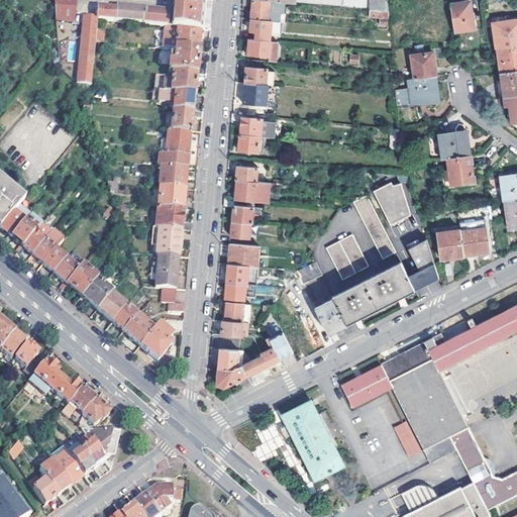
[(54,0),(56,21),(72,23),(75,0),(54,0)]
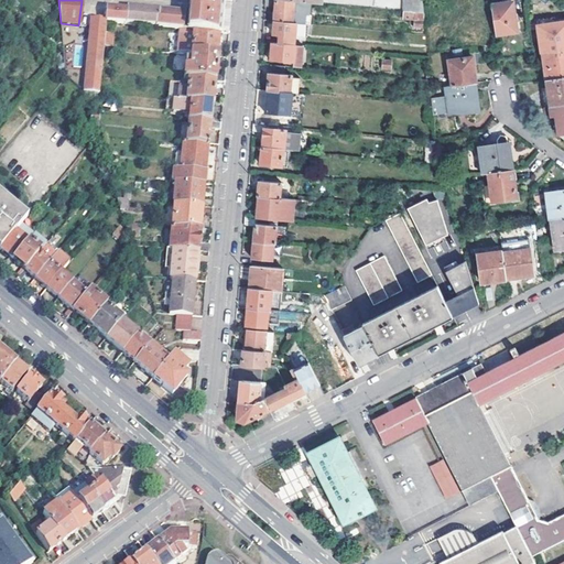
[(220,0),(190,0),(188,15),(127,9),(127,12),(106,11),(105,21),(105,23),(218,33),(219,23),(220,0)]
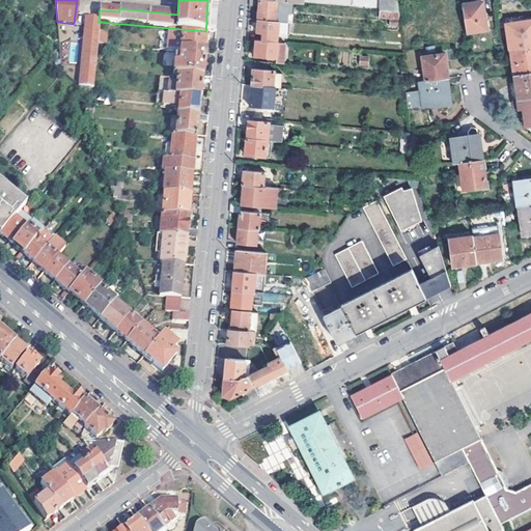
[(250,0),(250,6),(259,7),(258,19),(279,21),(281,0),(279,0),(250,0)]
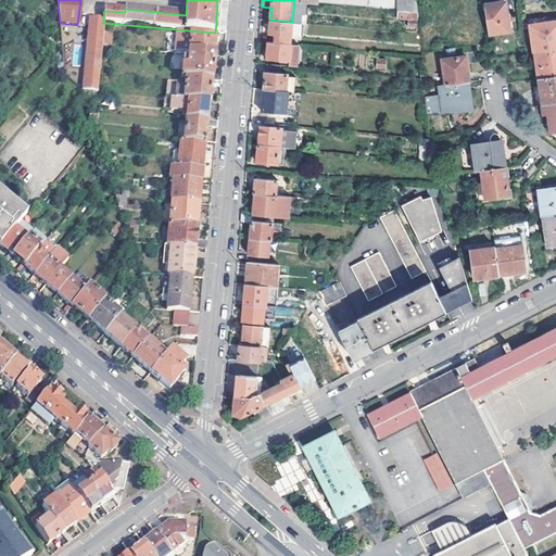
[(396,0),(396,9),(416,11),(417,11),(415,0),(396,0)]
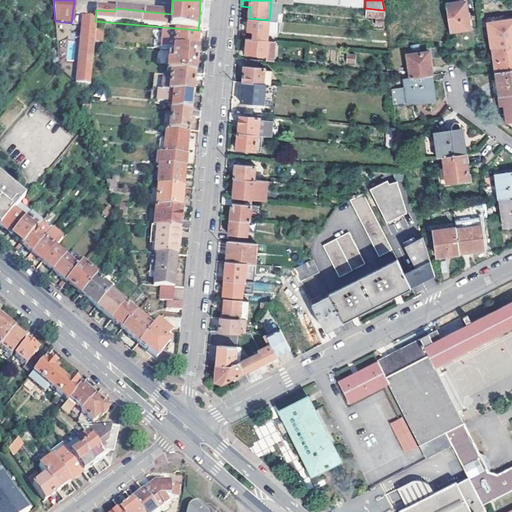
[(447,4),(450,32),(469,29),(465,2),(447,4)]
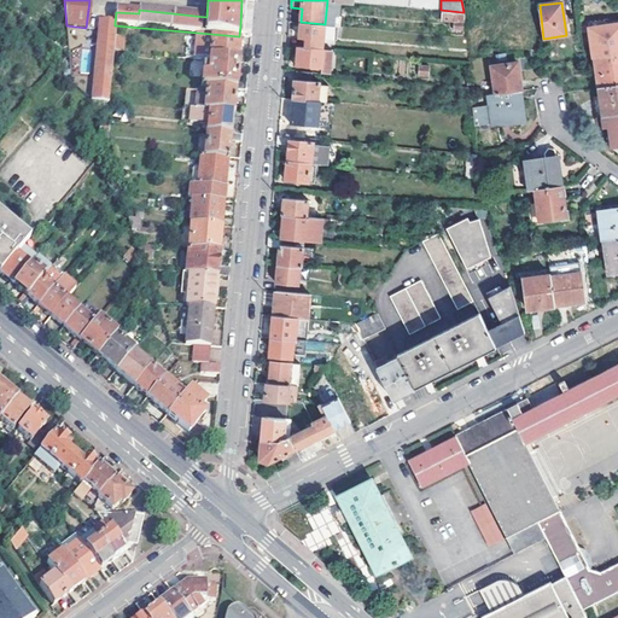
[(441,10),(439,19),(462,21),(462,12),(441,10)]
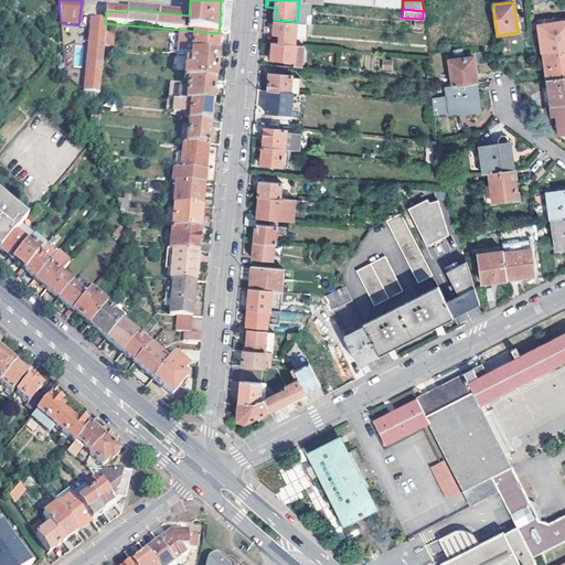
[(89,19),(85,93),(99,95),(103,48),(104,34),(105,23),(105,21),(89,19)]
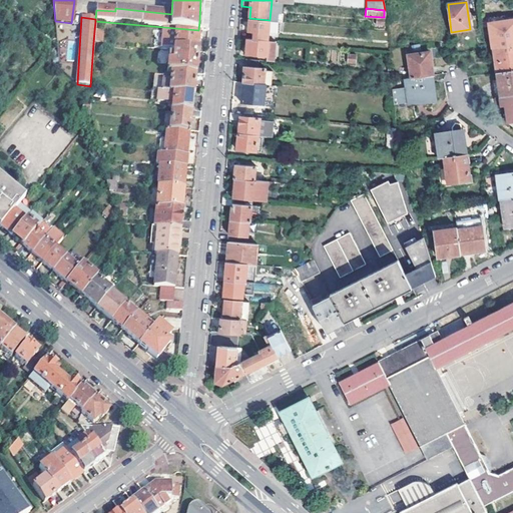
[(249,18),(248,31),(254,31),(254,39),(268,40),(270,20),(249,18)]
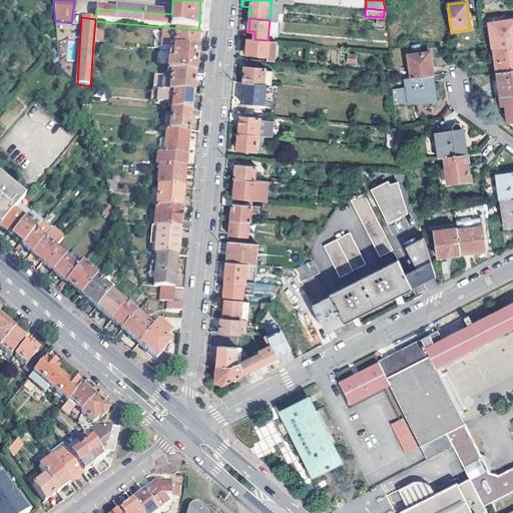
[(512,18),(502,21),(488,23),(492,47),(493,47),(512,44),(512,18)]
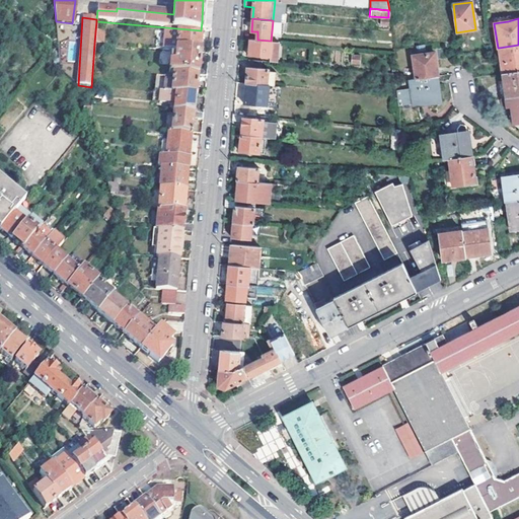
[(102,45),(103,32),(95,31),(94,44),(102,45)]
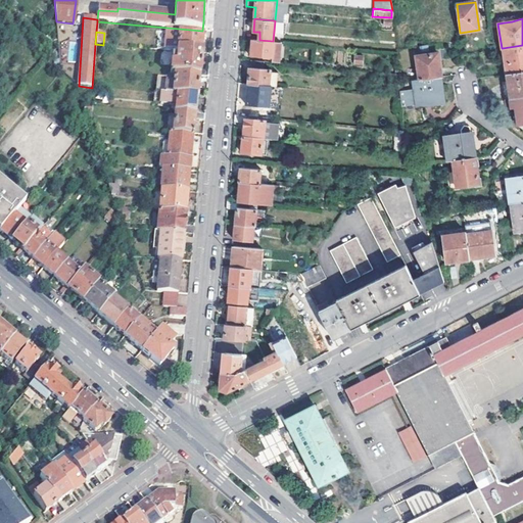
[(177,51),(200,53),(201,36),(179,34),(177,51)]
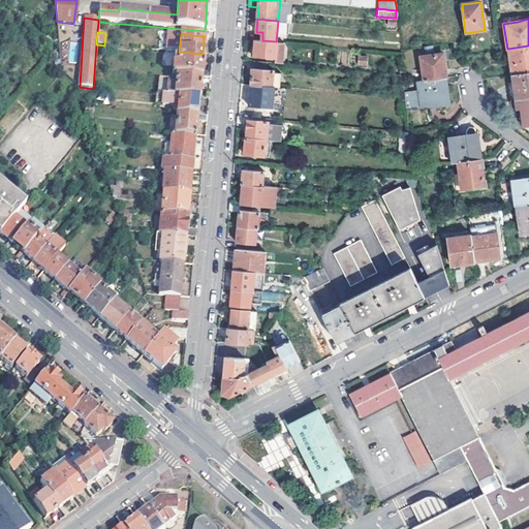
[(253,56),(284,58),(285,42),(276,41),(262,40),(255,39),(253,56)]
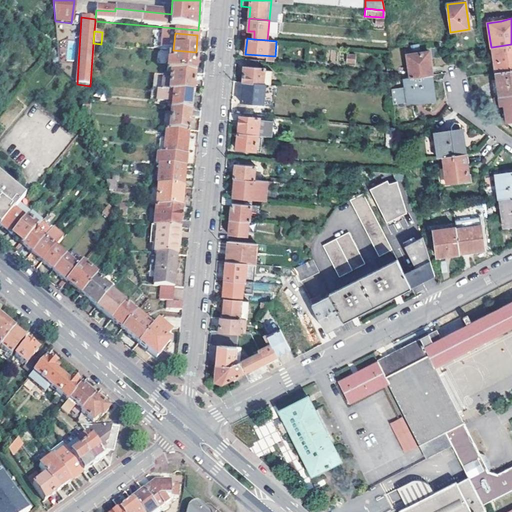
[(511,44),(492,47),(496,72),(511,69),(511,44)]
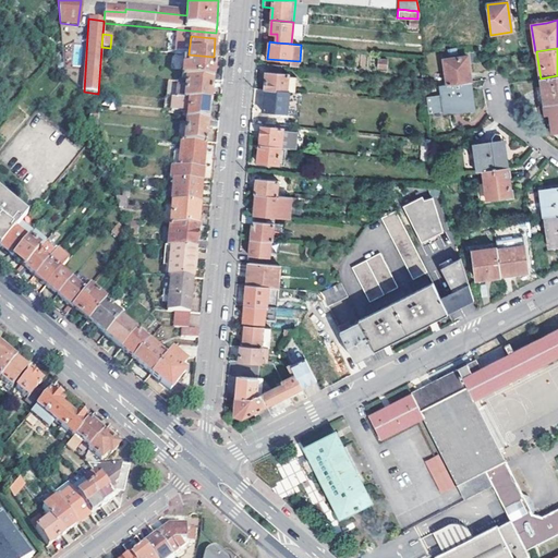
[(186,79),(211,81),(214,57),(189,55),(186,69),(182,68),(181,79),(186,79)]
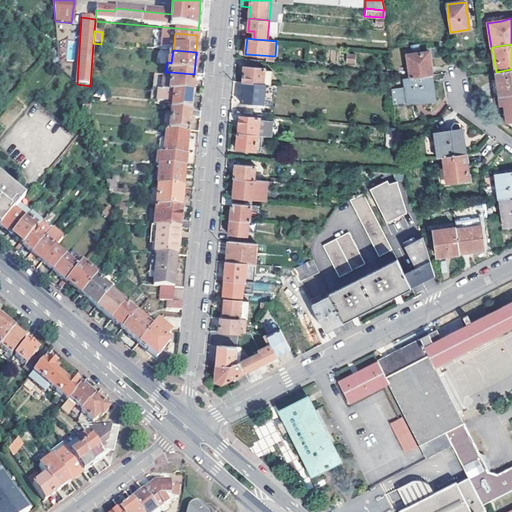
[(402,54),(405,79),(431,75),(430,64),(428,52),(402,54)]
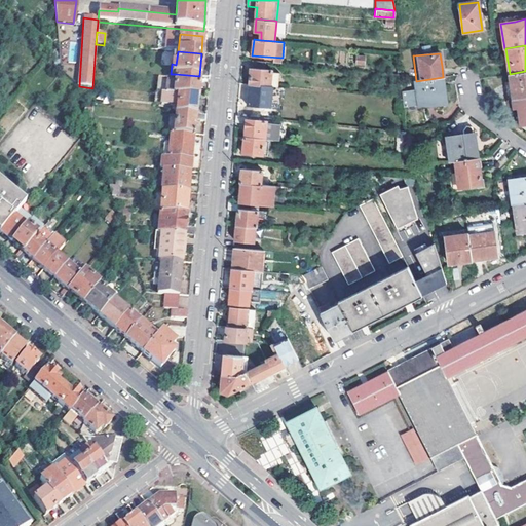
[(359,55),(358,64),(373,65),(373,58),(359,55)]
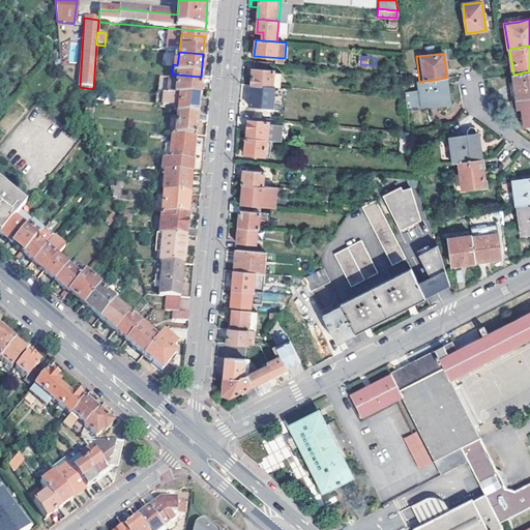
[(272,87),(273,69),(267,68),(267,62),(254,60),(252,85),(272,87)]
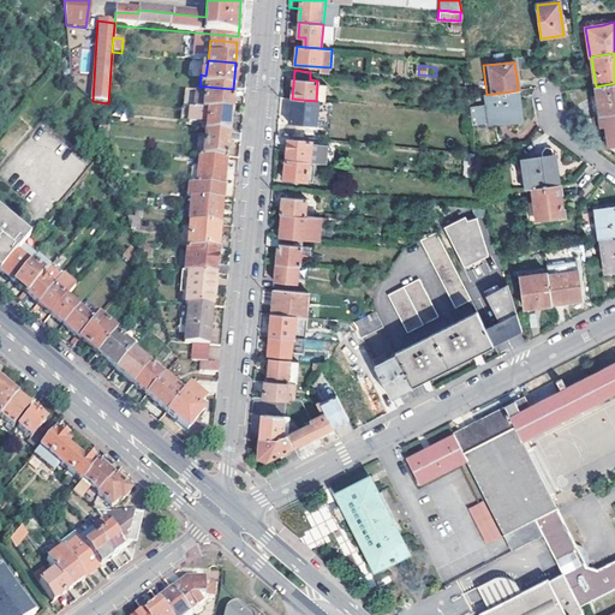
[(589,95),(591,117),(599,117),(614,114),(614,83),(596,87),(597,94),(589,95)]
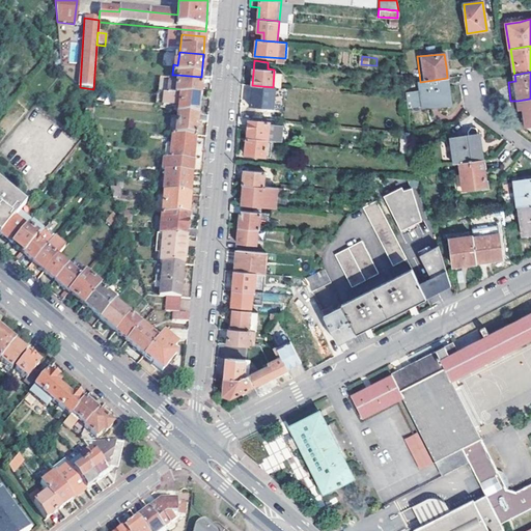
[(396,74),(396,82),(400,83),(401,99),(407,100),(406,92),(403,75),(396,74)]
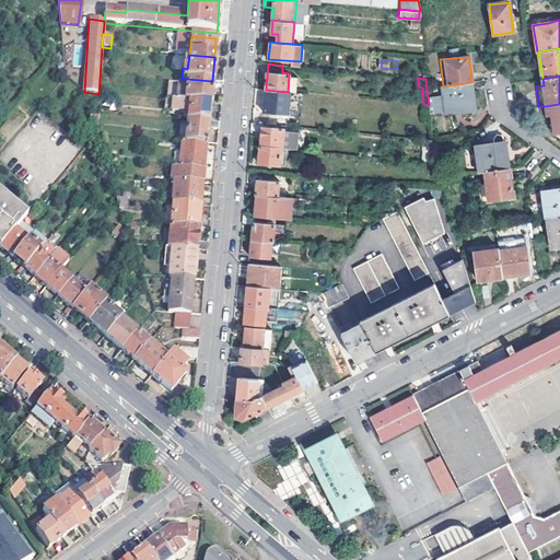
[(176,101),(210,103),(212,81),(187,79),(186,85),(177,85),(176,101)]
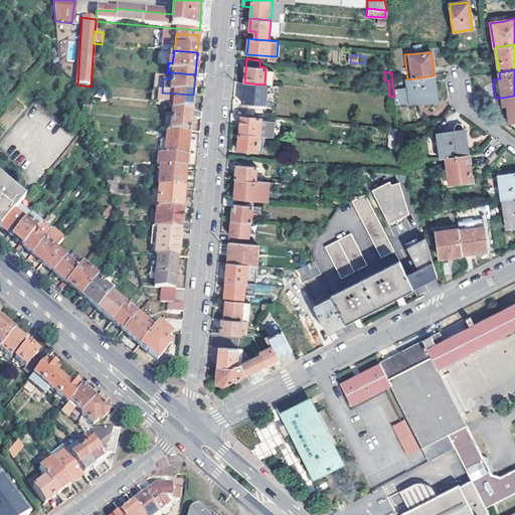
[(410,105),(438,102),(434,75),(407,79),(409,88),(393,90),(394,97),(394,102),(410,100),(410,105)]
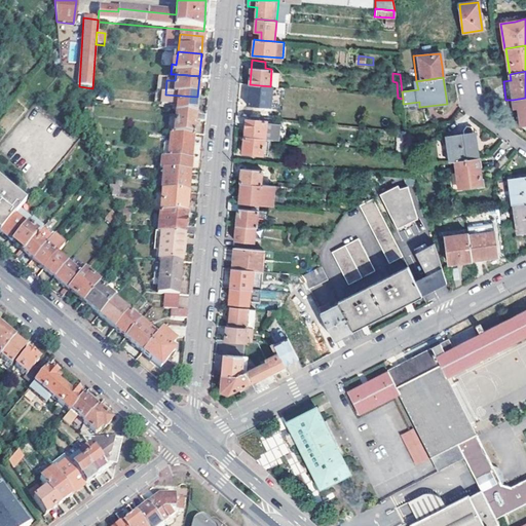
[(237,113),(253,114),(254,106),(271,107),(273,86),(270,86),(250,84),(248,105),(238,104),(237,113)]
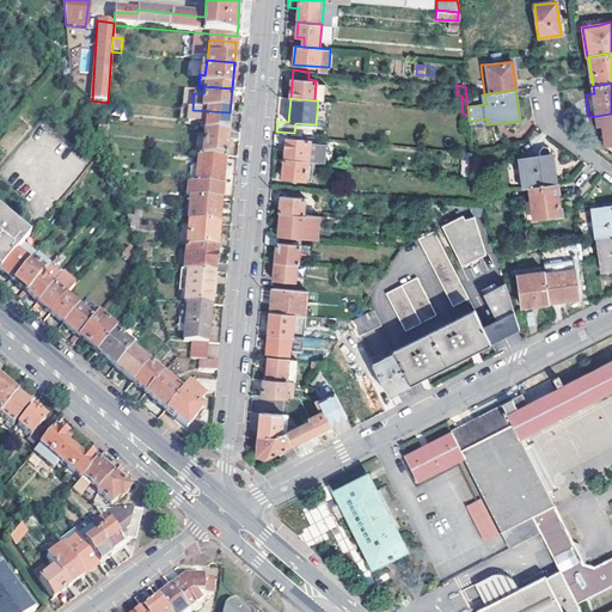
[(204,132),(227,134),(230,112),(193,110),(189,109),(188,121),(206,123),(204,132)]
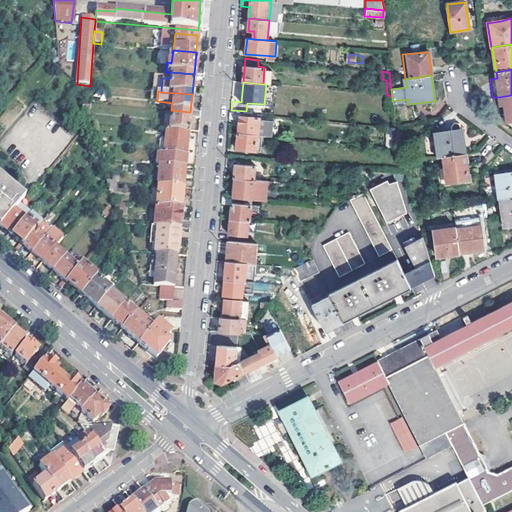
[(385,95),(386,111),(393,111),(392,101),(392,96),(387,95),(385,95)]
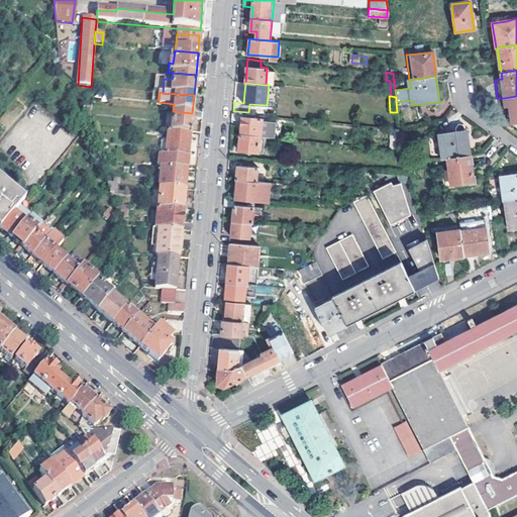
[(516,128),(516,96),(504,98),(507,120),(516,128)]
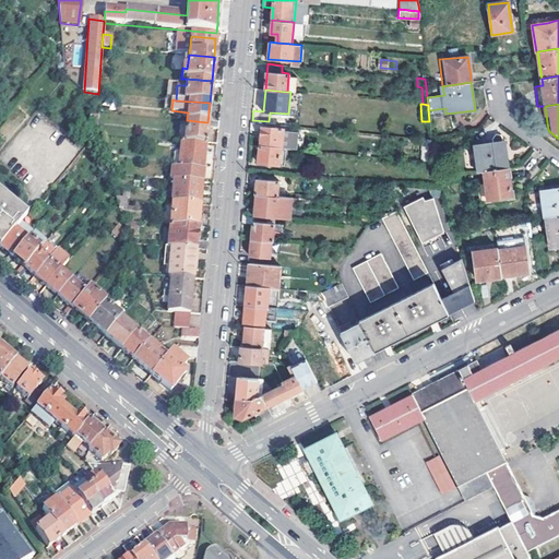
[(185,142),(205,144),(207,129),(217,130),(218,123),(207,122),(187,120),(185,142)]
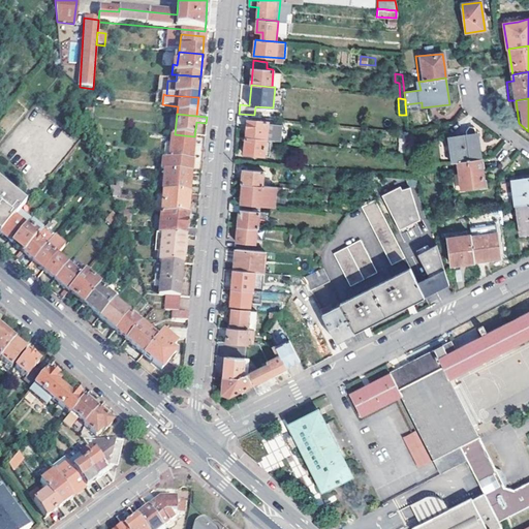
[(268,139),(269,122),(249,120),(249,118),(238,116),(238,123),(247,125),(246,137),(268,139)]
